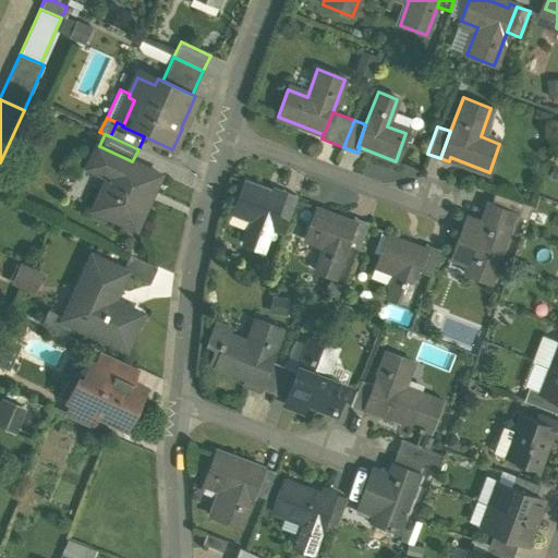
[(99,146),(95,145),(85,167),(106,177),(92,209),(135,229),(160,173),(132,161),(99,146)]
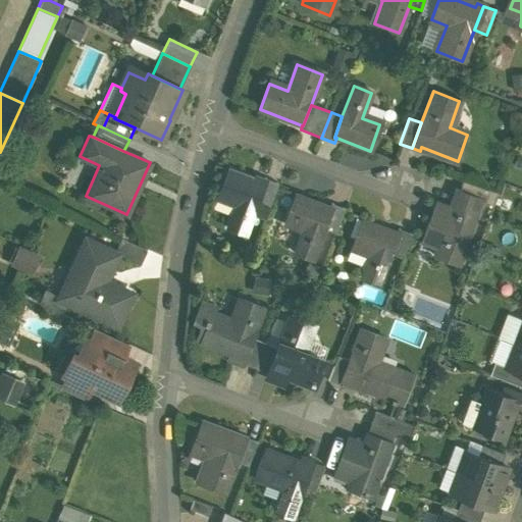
[(264,183),(227,168),(217,194),(236,201),(226,227),(245,233),(256,204),(264,183)]
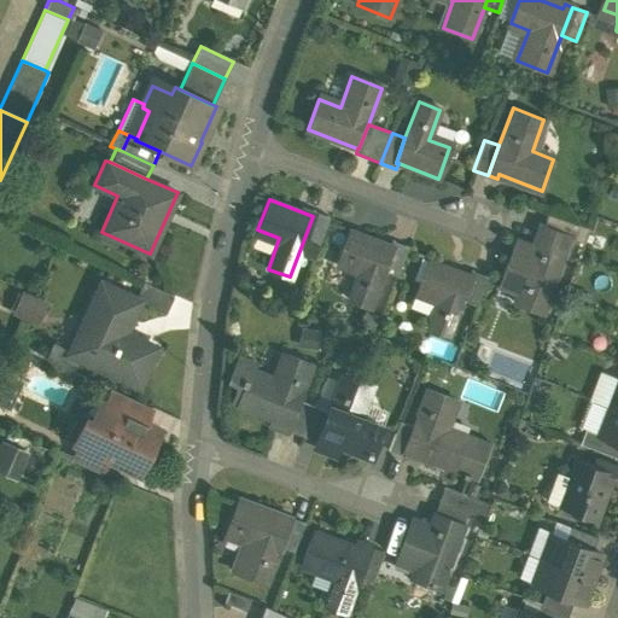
[(313,216),(303,242),(318,246),(330,216),(315,210),(313,216)]
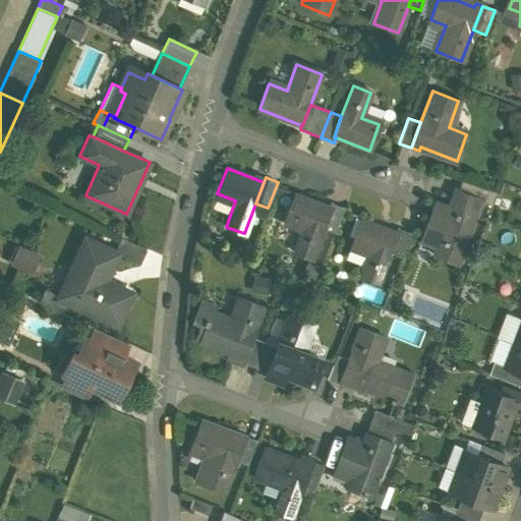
[(498,192),(464,179),(460,191),(482,199),(482,200),(494,205),(498,192)]
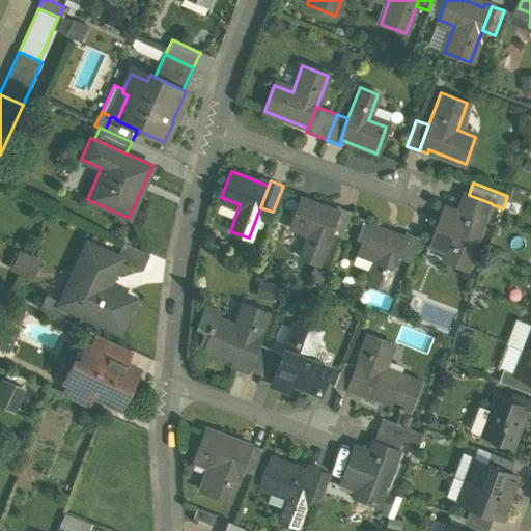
[(469,195),(467,194),(463,205),(487,215),(492,204),(492,203),(469,195)]
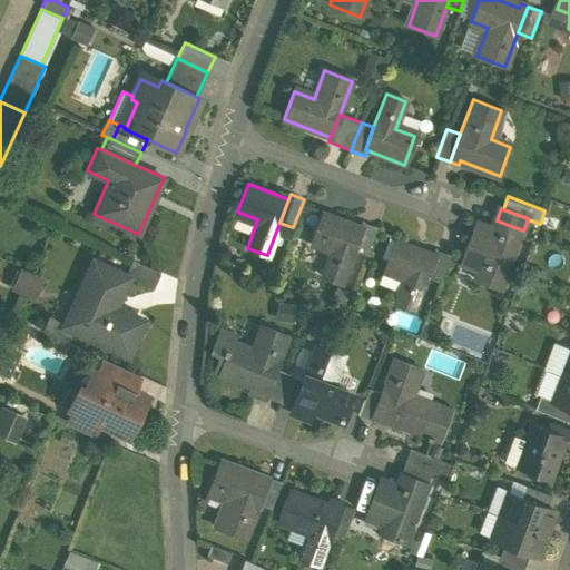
[(362,227),(322,212),(311,239),(331,247),(320,276),(340,284),(353,249),(362,227)]
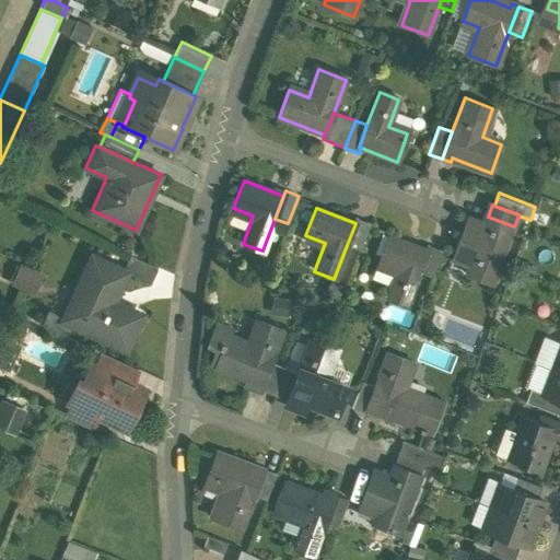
[(514,226),(488,217),(483,226),(467,220),(454,255),(470,260),(466,275),(492,284),(514,226)]
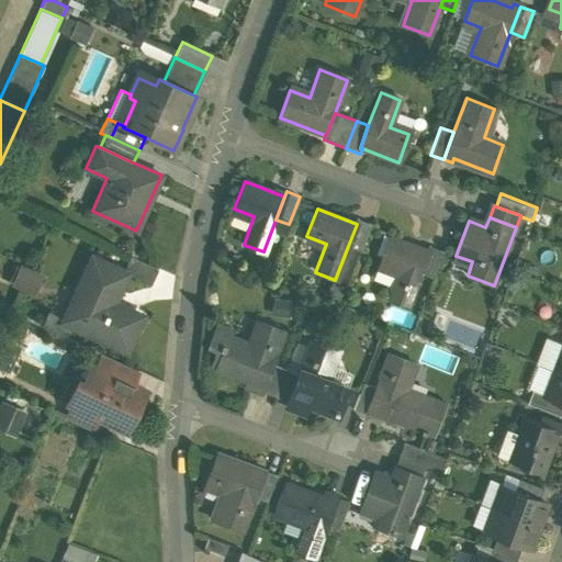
[(371,224),(359,218),(357,224),(348,246),(361,251),(371,224)]
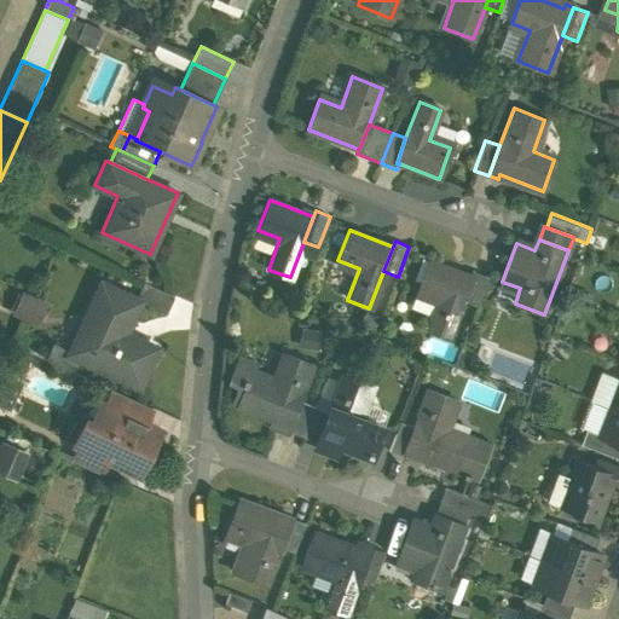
[(470,276),(428,260),(416,290),(438,299),(426,329),(447,337),(462,301),(470,276)]
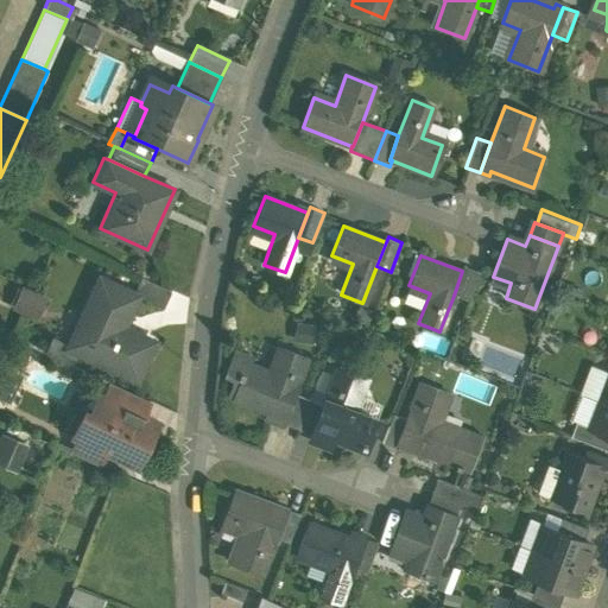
[(480,272),(464,266),(462,271),(454,296),(469,302),(480,272)]
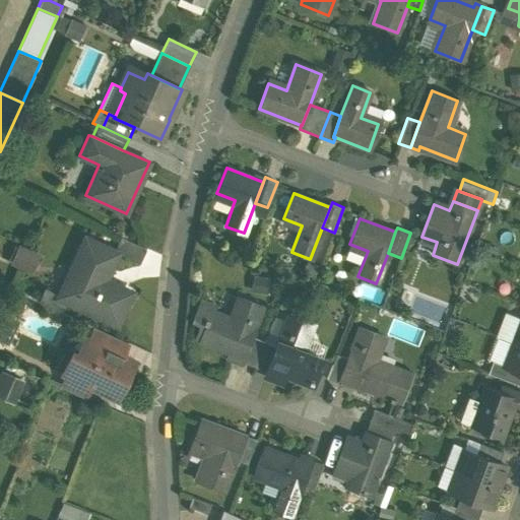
[(147,249),(120,237),(114,251),(118,253),(118,254),(140,264),(147,249)]
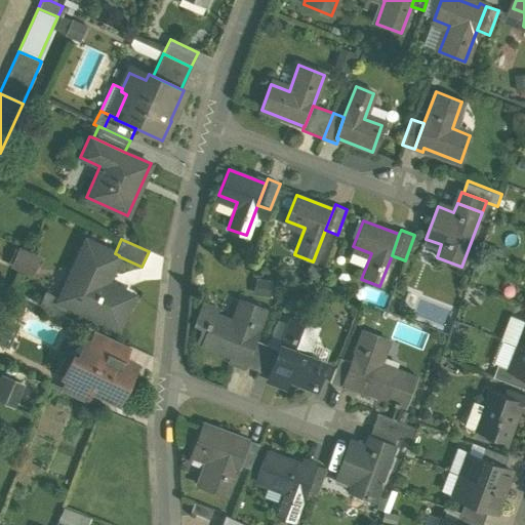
[(115,253),(85,241),(58,300),(118,327),(132,294),(107,283),(119,256),(119,255),(115,253)]
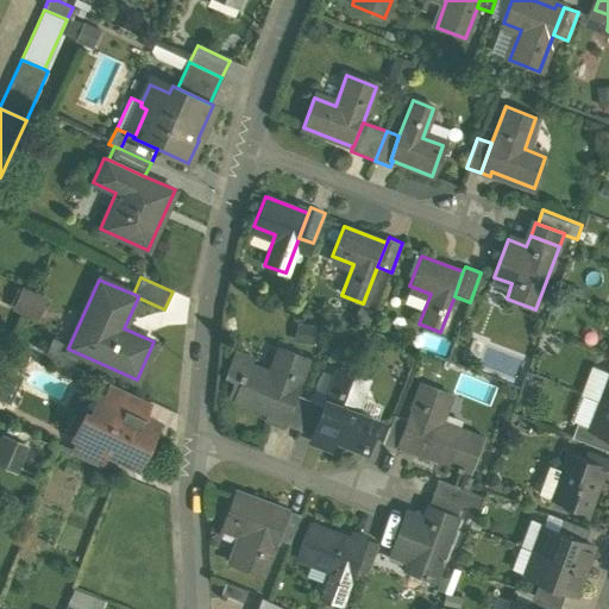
[(19,284),(12,309),(39,319),(48,294),(19,284)]
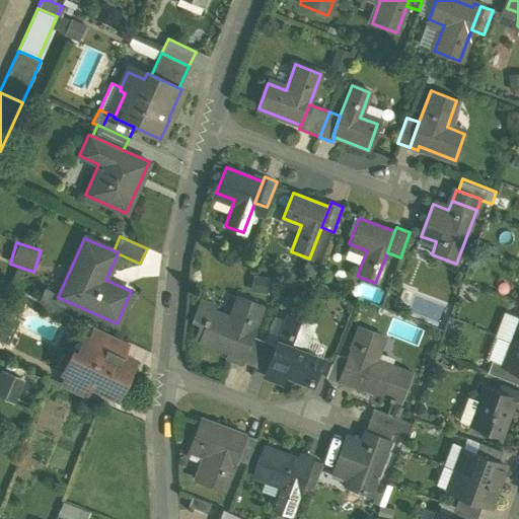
[(253,273),(250,288),(267,291),(270,276),(253,273)]
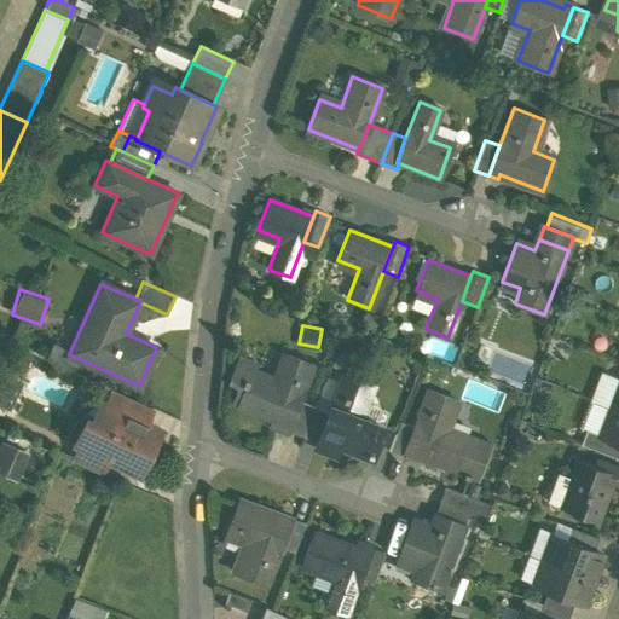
[(271,383),(250,376),(237,408),(288,428),(290,428),(299,404),(313,368),(282,356),(271,383)]
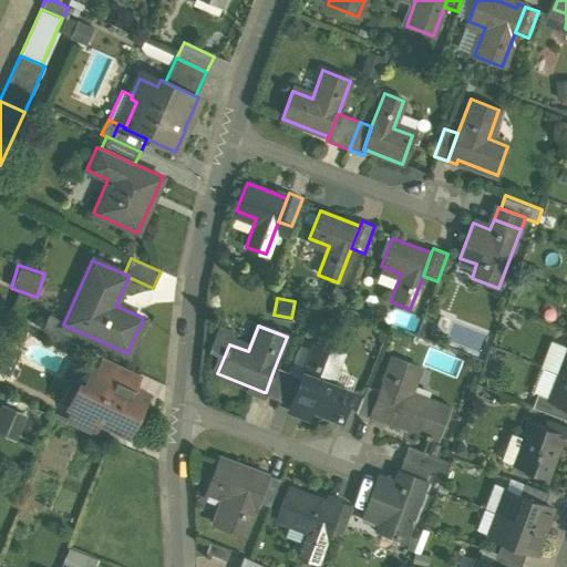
[(341,358),(312,347),(300,380),(292,402),(294,403),(310,409),(339,420),(349,392),(331,385),(341,358)]
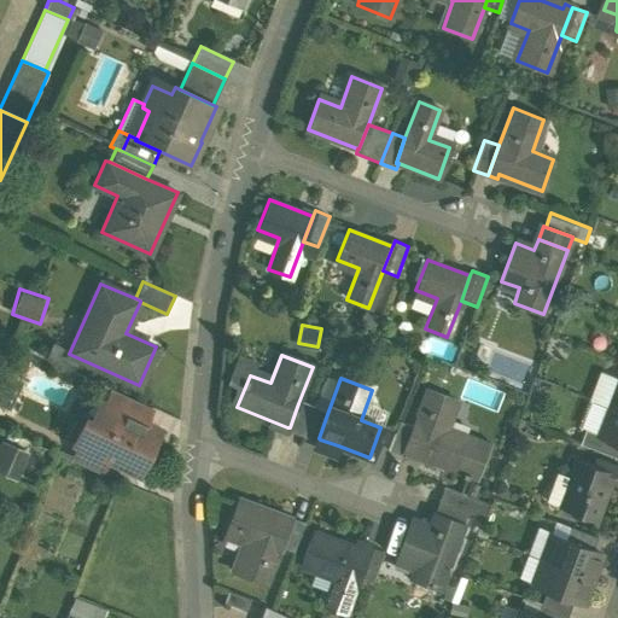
[(151,408),(112,390),(105,407),(116,412),(117,410),(145,423),(151,408)]
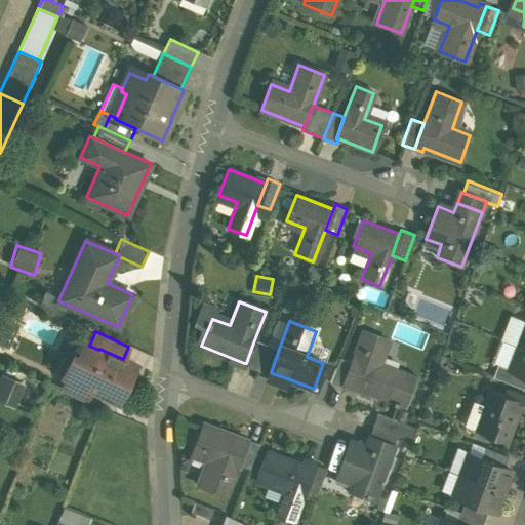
[(389,341),(363,331),(351,363),(342,385),(345,385),(387,401),(397,375),(378,368),(389,341)]
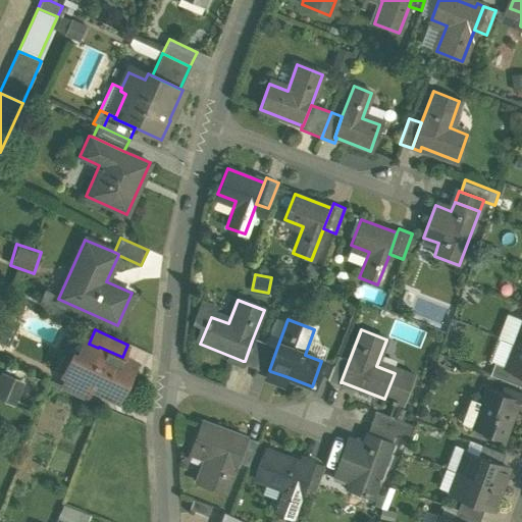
[(265,346),(252,341),(245,361),(243,361),(242,364),(256,370),(265,346)]
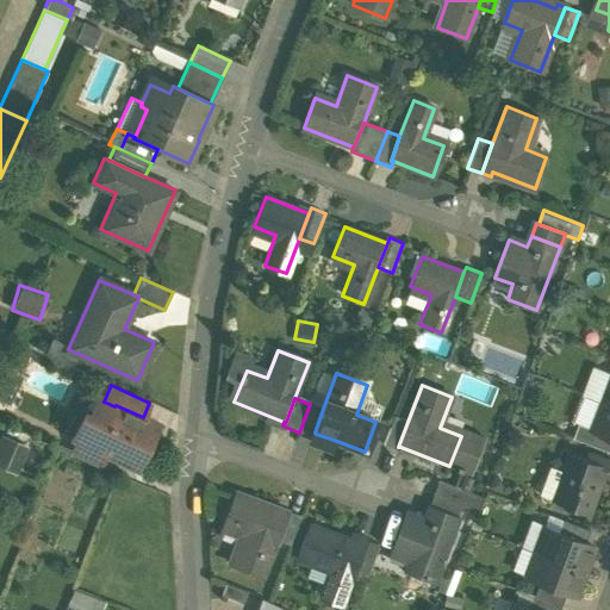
[(609,405),(604,403),(593,430),(609,436),(609,405)]
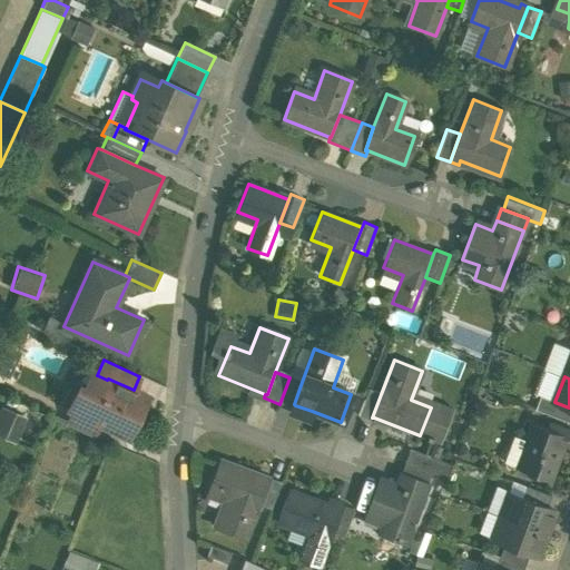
[(302,382),(290,377),(279,404),(292,409),(294,409),(295,405),(294,404),(302,382)]
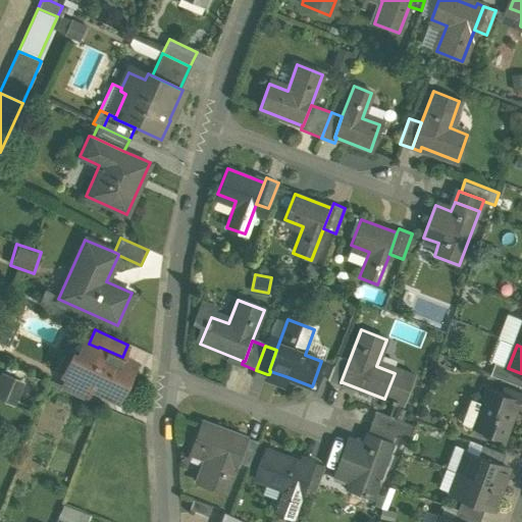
[(122,357),(99,347),(98,348),(92,362),(76,356),(69,358),(64,369),(67,377),(92,388),(113,399),(120,396),(133,368),(129,361),(122,357)]
